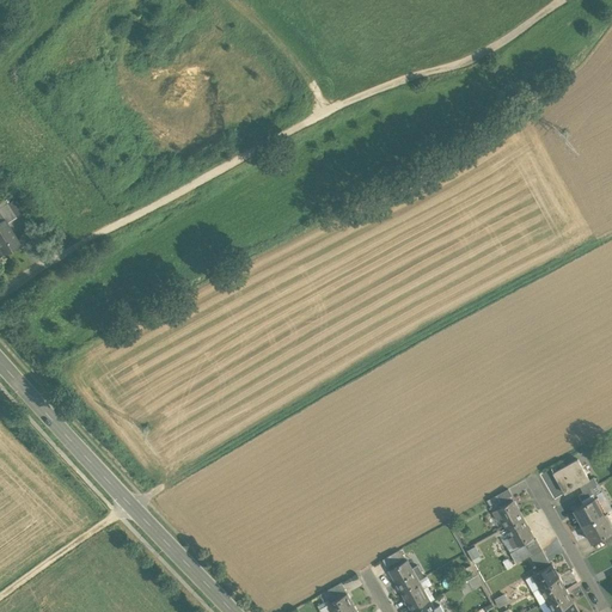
[(16,199),(7,203),(5,200),(0,202),(0,215),(2,219),(4,219),(6,224),(24,212),(16,199)]
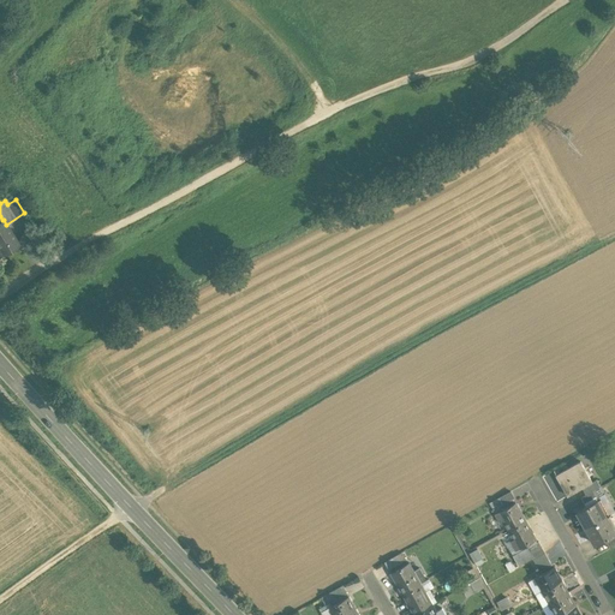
[(0,221),(0,250),(3,254),(18,244),(6,225),(4,220),(0,221)]
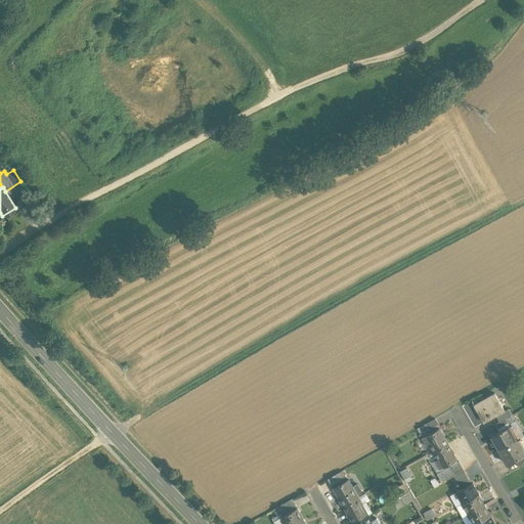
[(494,393),(474,405),(484,423),(496,416),(505,411),(505,410),(494,393)]
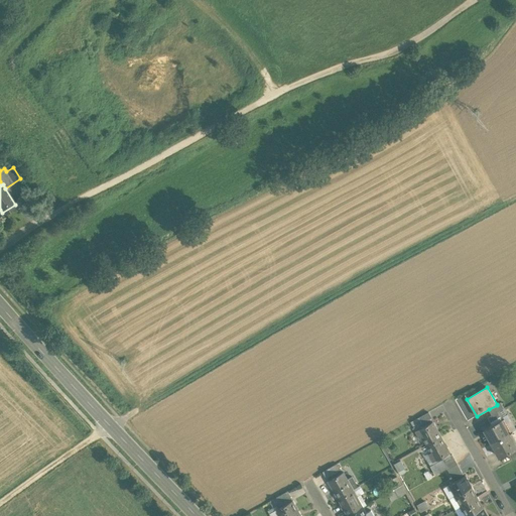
[(497,405),(489,409),(491,415),(499,410),(503,408),(500,402),(497,404),(497,405)]
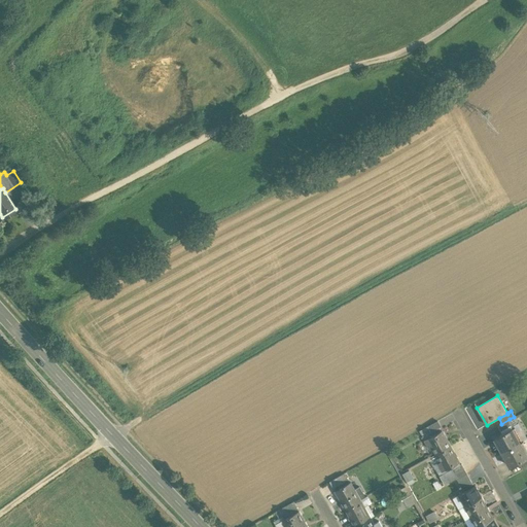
[(501,424),(498,426),(501,432),(513,425),(510,419),(501,424)]
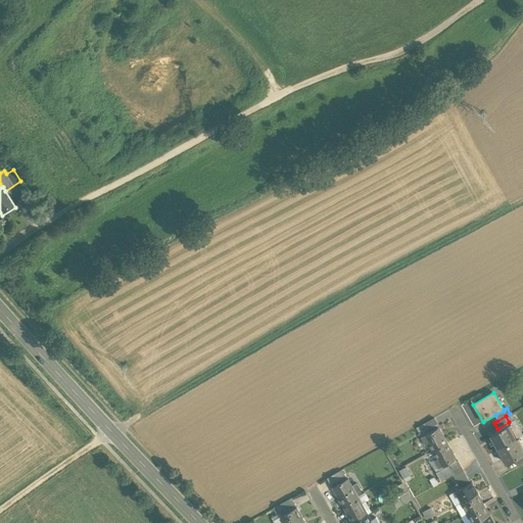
[(434,418),(416,428),(421,437),(425,435),(438,428),(436,424),(437,424),(434,418)]
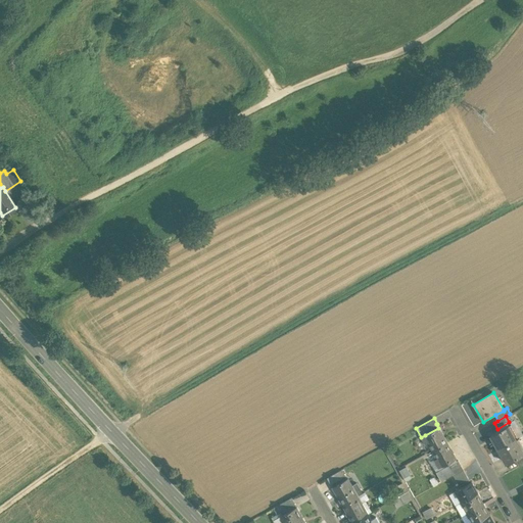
[(508,426),(490,435),(498,449),(516,440),(508,426)]
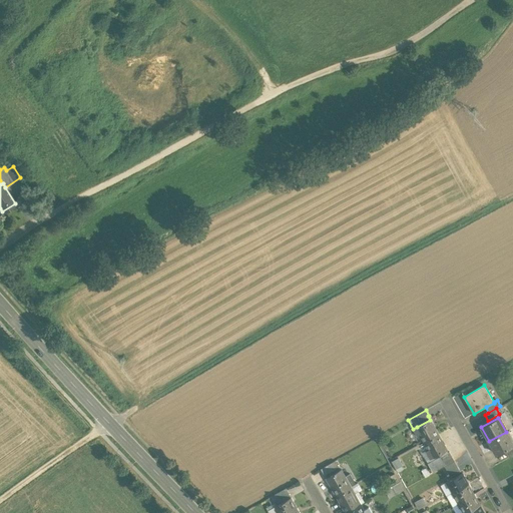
[(430,420),(417,427),(421,435),(425,442),(438,435),(430,420)]
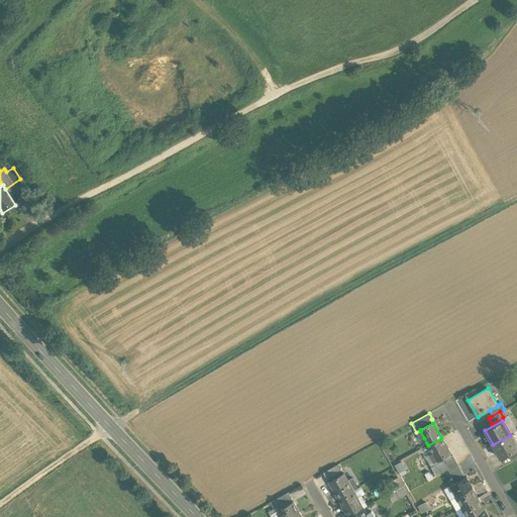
[(516,447),(510,435),(493,444),(501,458),(516,448),(516,447)]
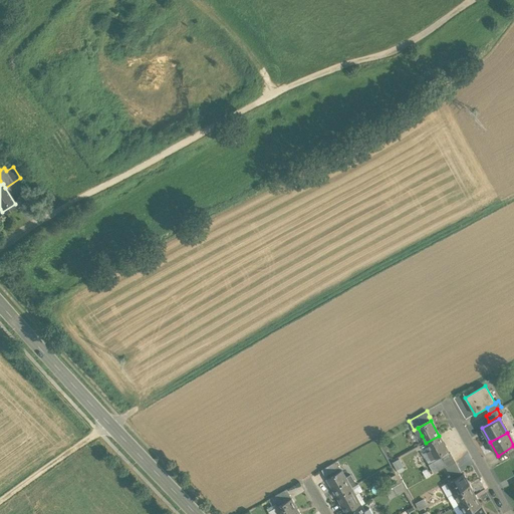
[(439,436),(426,443),(430,451),(427,453),(431,461),(448,451),(439,436)]
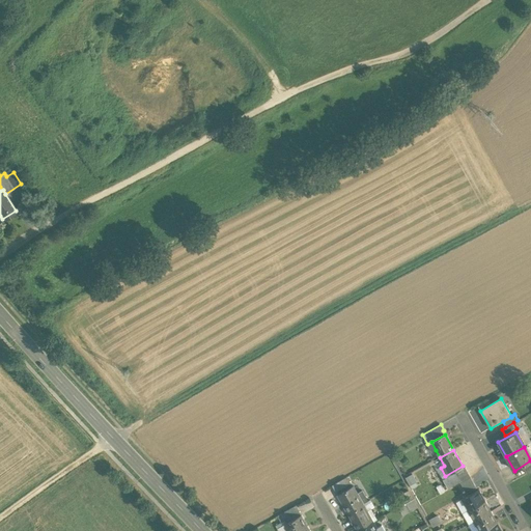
[(465,468),(455,473),(458,478),(468,473),(465,468)]
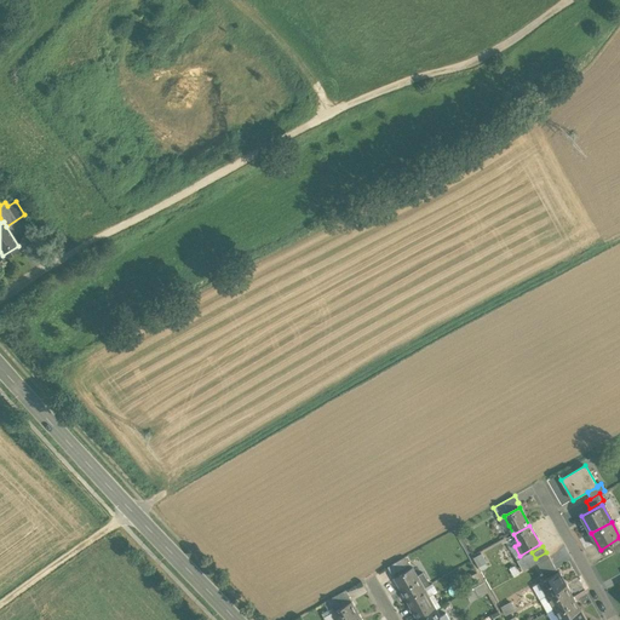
[(532,552),(517,560),(523,570),(537,562),(535,558),(532,552)]
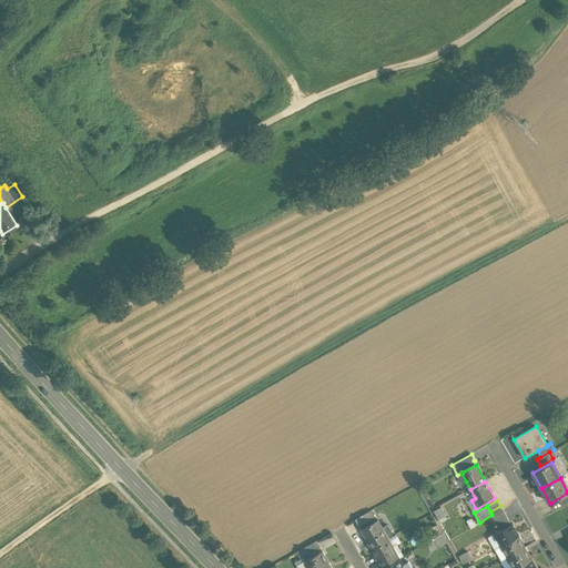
[(500,506),(490,511),(492,515),(493,517),(503,511),(500,506)]
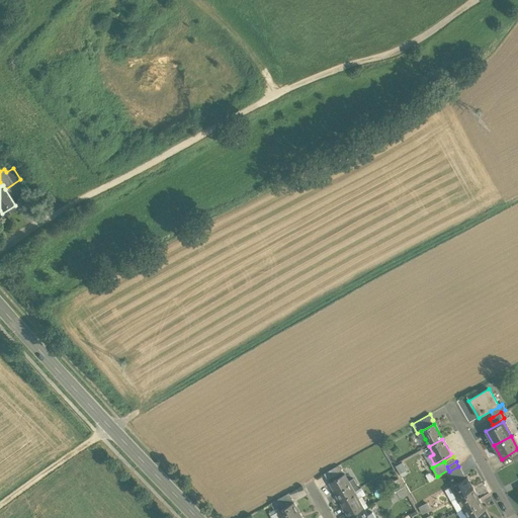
[(396,466),(400,473),(407,469),(403,462),(396,466)]
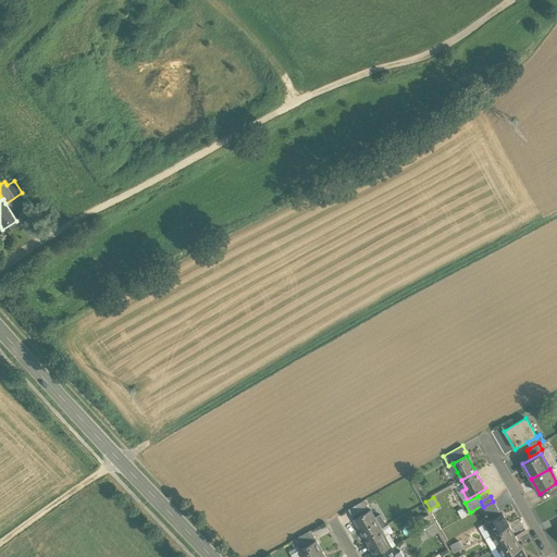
[(493,502),(483,507),(486,512),(496,506),(493,502)]
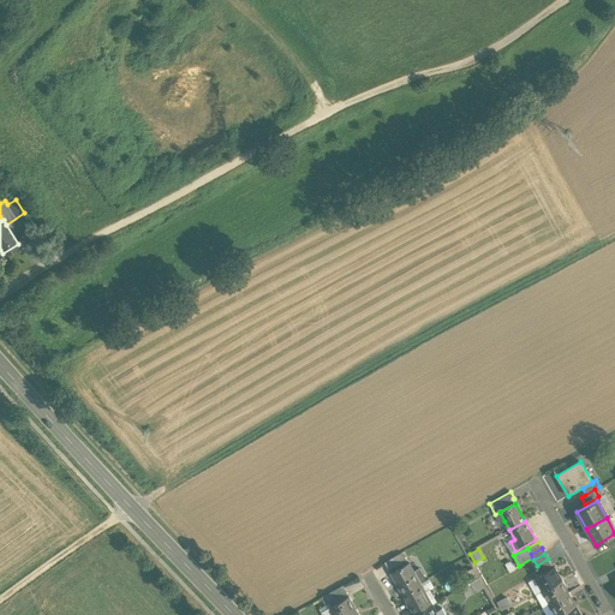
[(398,555),(384,562),(389,569),(401,562),(398,555)]
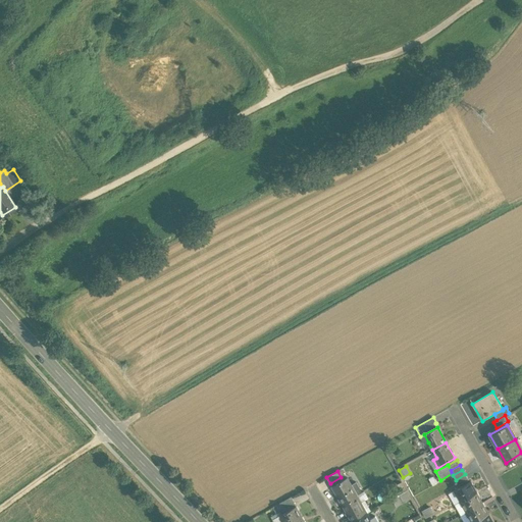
[(465,474),(456,480),(459,485),(468,480),(465,474)]
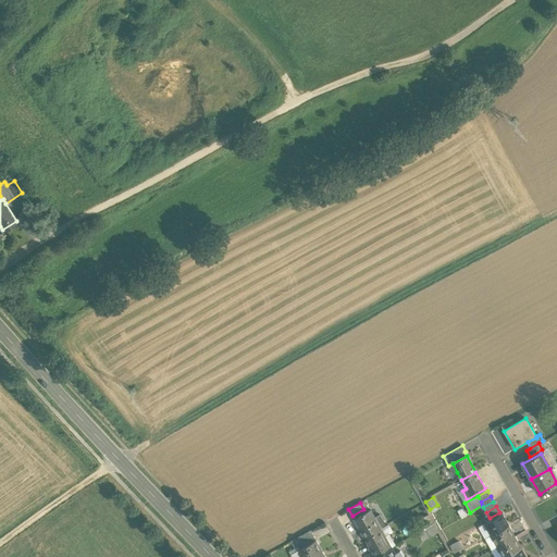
[(369,510),(354,519),(360,531),(361,530),(364,537),(380,530),(373,518),(369,510)]
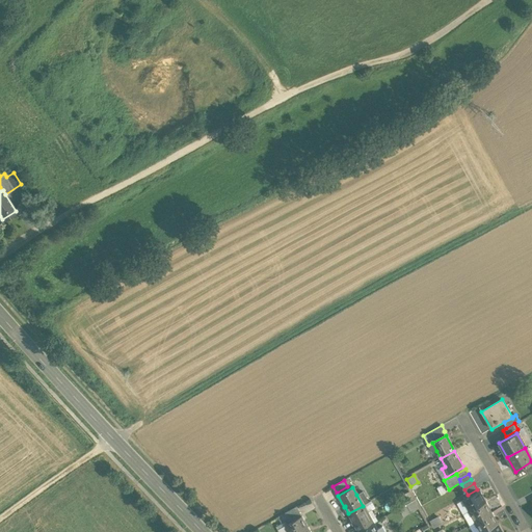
[(479,490),(462,500),(469,511),(485,502),(479,490)]
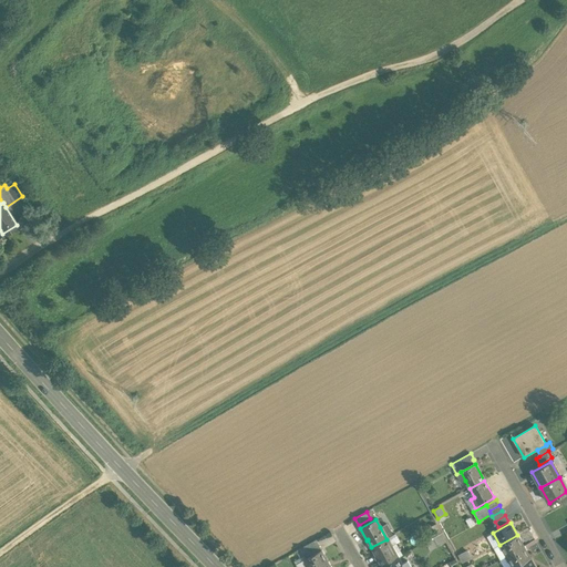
[(385,524),(380,527),(387,539),(388,538),(392,535),(390,531),(385,524)]
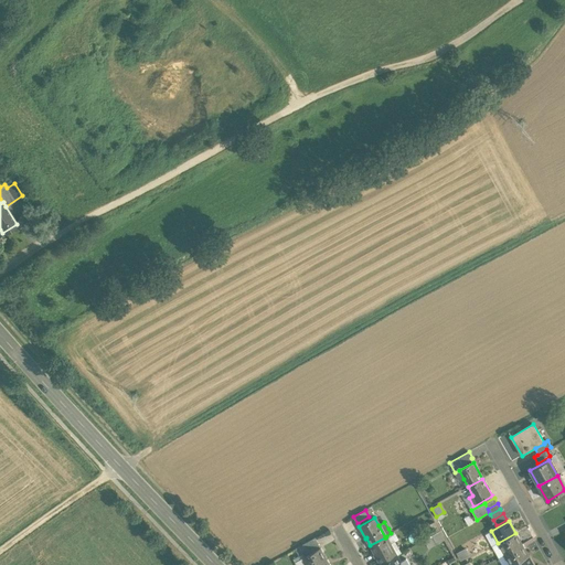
[(440,532),(425,539),(428,547),(445,541),(440,532)]
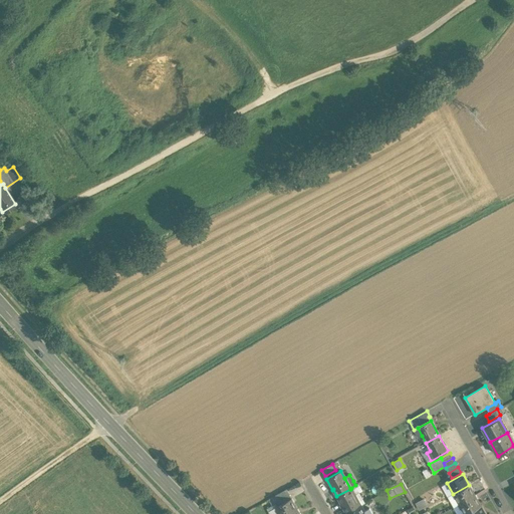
[(469,485),(453,494),(459,504),(475,495),(469,485)]
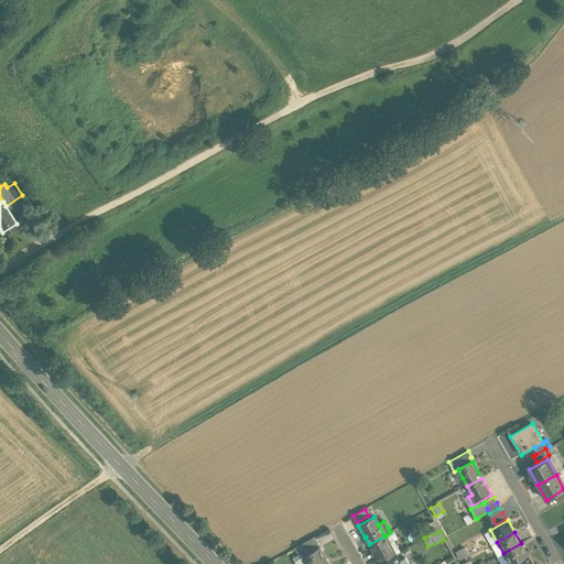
[(384,537),(369,544),(376,555),(377,555),(380,562),(379,563),(380,563),(394,554),(388,543),(389,542),(386,535),(384,537)]
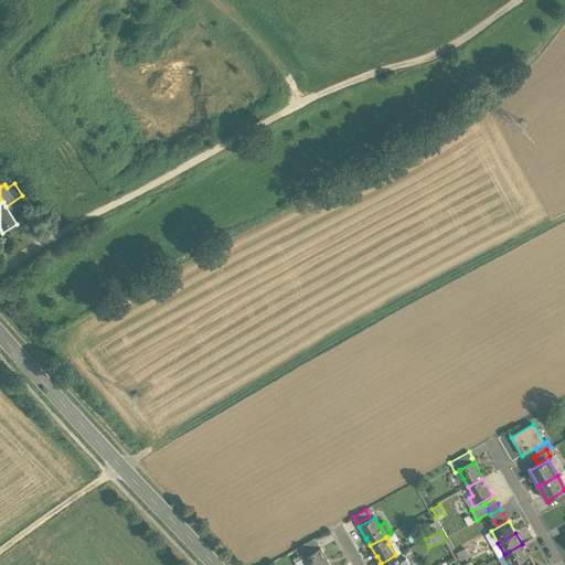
[(315,539),(295,548),(299,556),(318,545),(315,539)]
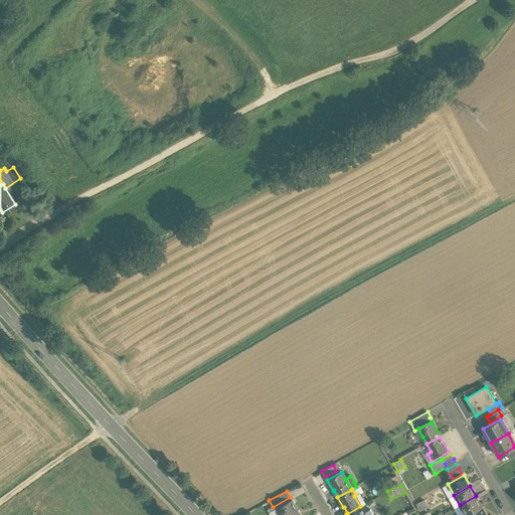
[(454,495),(449,498),(455,508),(460,505),(454,495)]
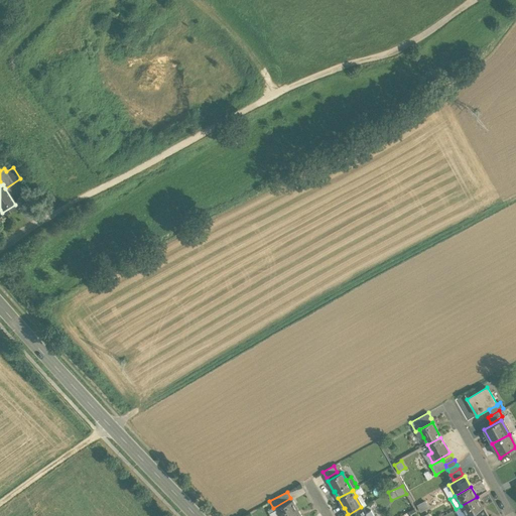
[(477,497),(461,506),(466,515),(468,515),(483,508),(477,497)]
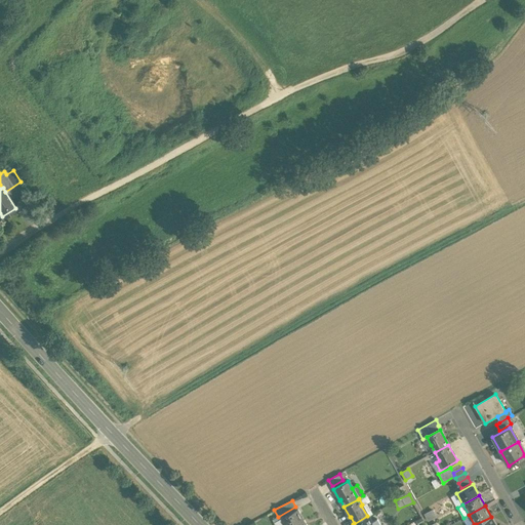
[(296,509),(281,518),(284,524),(294,524),(304,520),(296,509)]
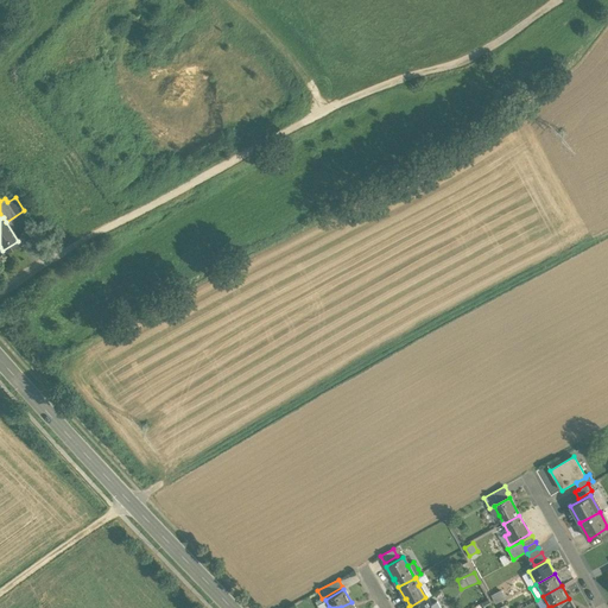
[(501,589),(491,595),(495,605),(506,599),(501,589)]
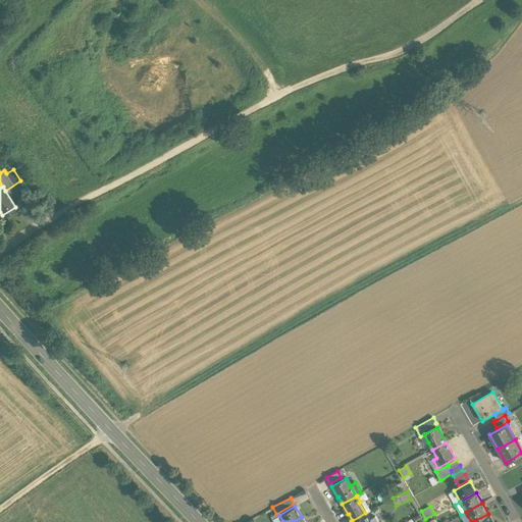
[(365,513),(352,521),(370,521),(369,520),(370,520),(370,519),(367,513),(365,513)]
